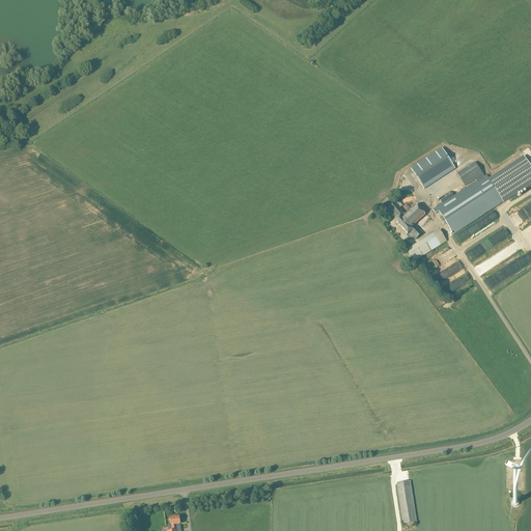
[(411,169),(424,189),(455,169),(442,149),(411,169)]
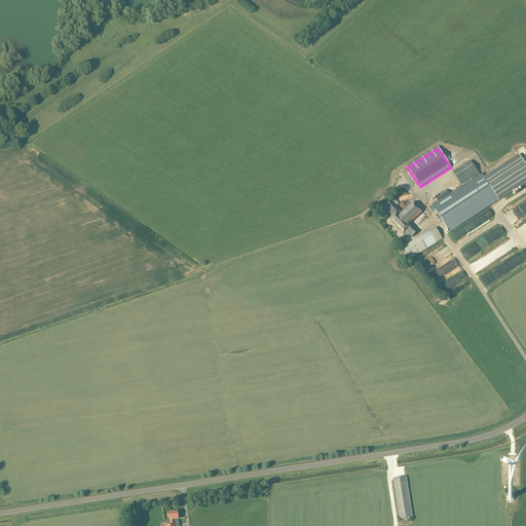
[(431,207),(429,209),(431,213),(435,211),(449,232),(498,199),(499,200),(525,183),(525,165),(519,155),(484,178),(482,174),(480,176),(471,161),(453,173),(460,185),(471,178),(472,180),(449,195),(447,190),(435,197),(438,202),(431,207)]
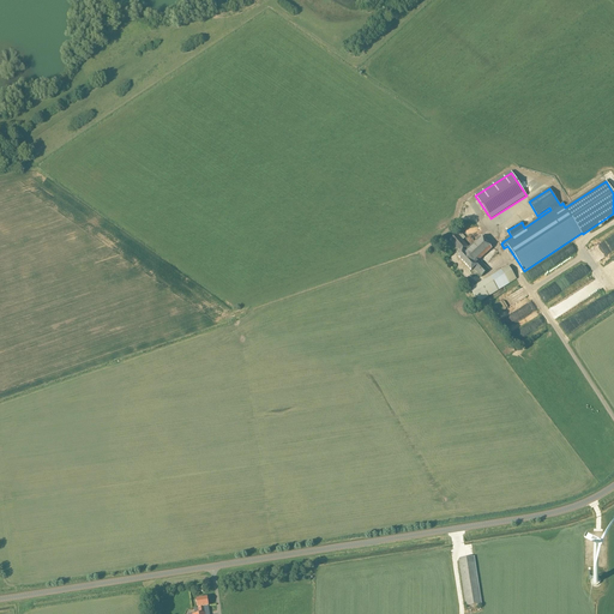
[(457,234),(450,240),(461,252),(457,256),(471,271),(474,269),(481,277),(488,270),(481,262),(480,263),(479,262),(492,248),(481,236),(468,248),(463,241),(457,234)]
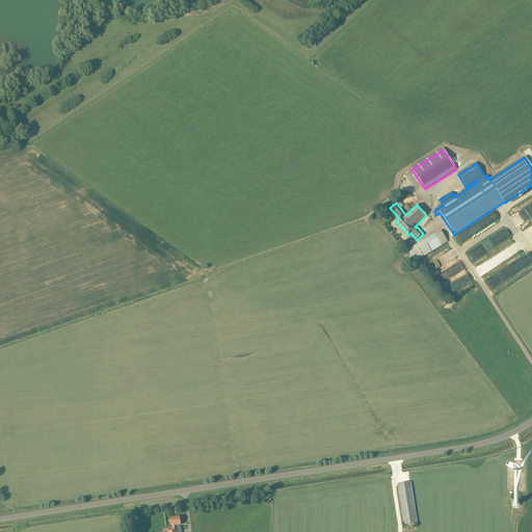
[(441,230),(407,250),(415,263),(448,242),(441,230)]
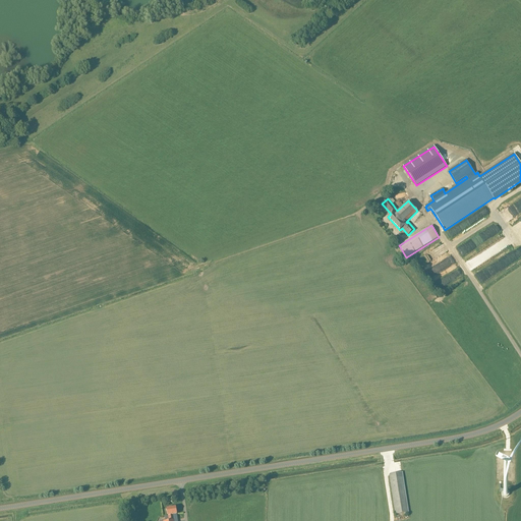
[(428,262),(448,250),(445,244),(425,256),(428,262)]
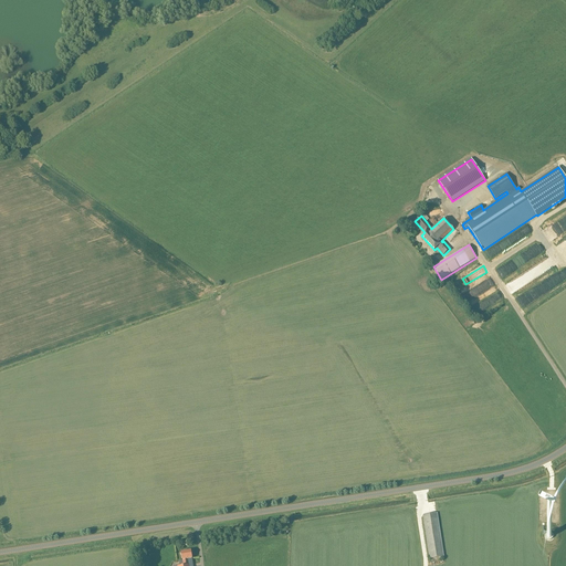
[(492,289),(490,282),(477,286),(479,293),(492,289)]
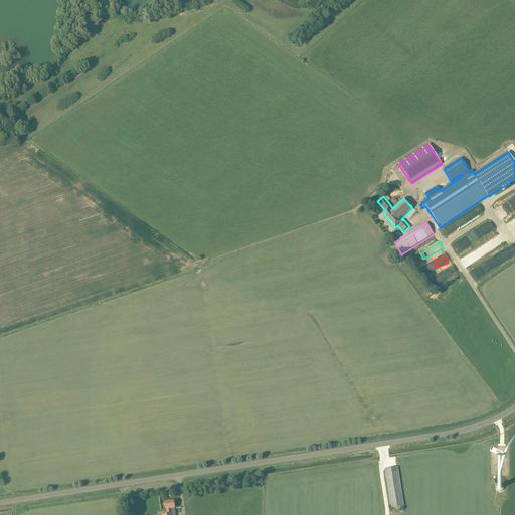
[(397,467),(385,469),(391,508),(403,507),(397,467)]
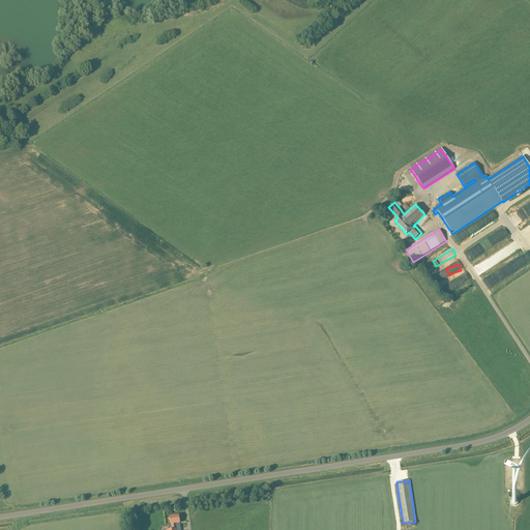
[(172,529),(169,529),(177,529),(176,524),(180,523),(179,516),(170,517),(171,525),(172,529)]
